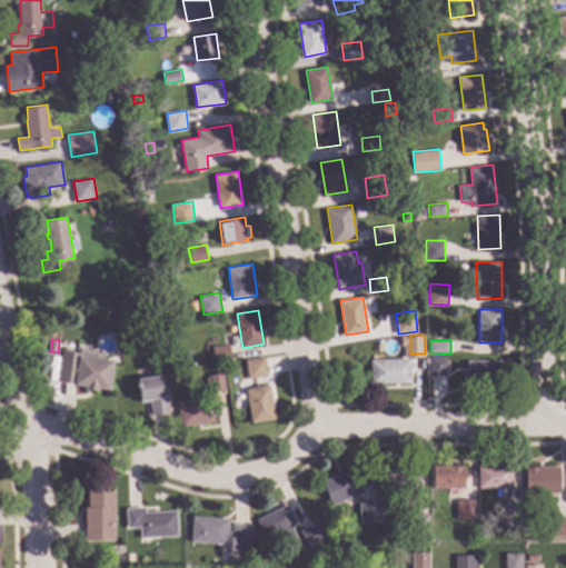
[(232,357),(215,359),(212,346),(231,344),(232,357)]
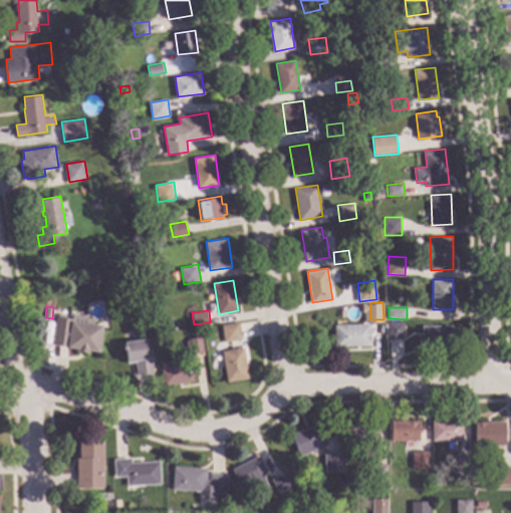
[(74,316),(73,319),(105,324),(100,351),(90,349),(90,351),(79,350),(79,348),(68,346),(68,345),(54,342),(58,314),(74,316)]
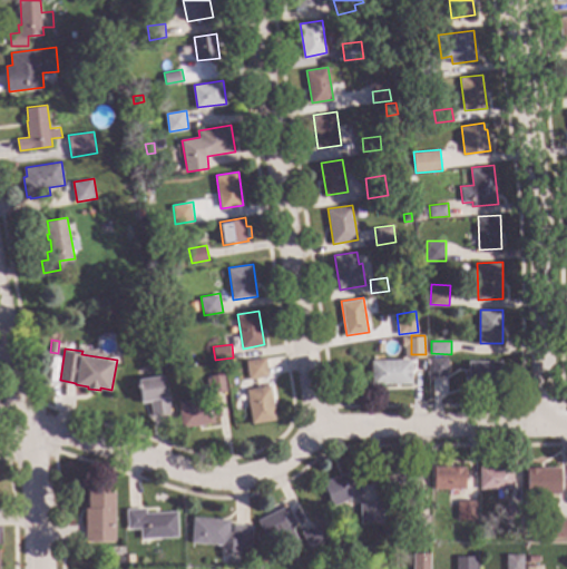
[(449,375),(431,375),(431,356),(449,356),(449,375)]
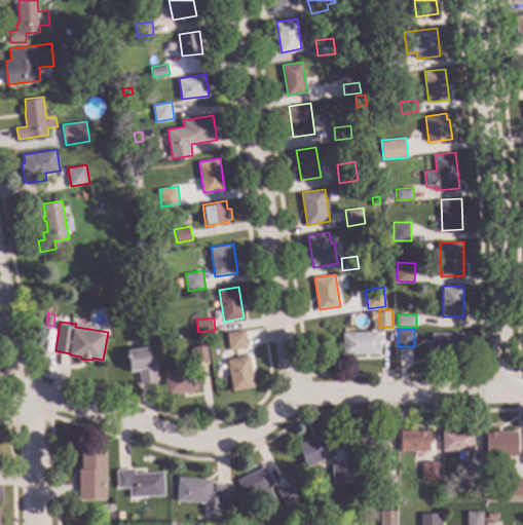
[(249,346),(231,349),(228,332),(246,330),(249,346)]
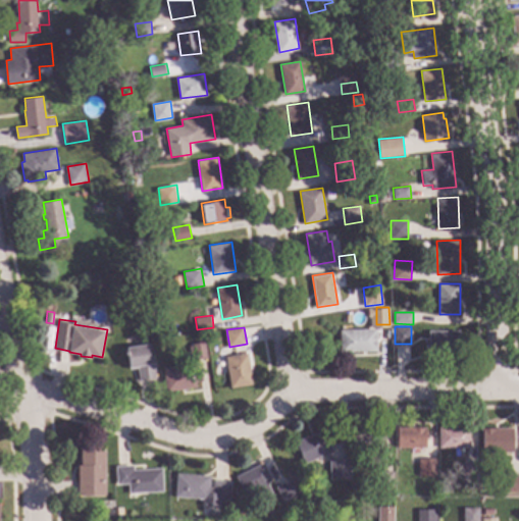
[(377,351),(342,352),(341,329),(377,328),(377,351)]
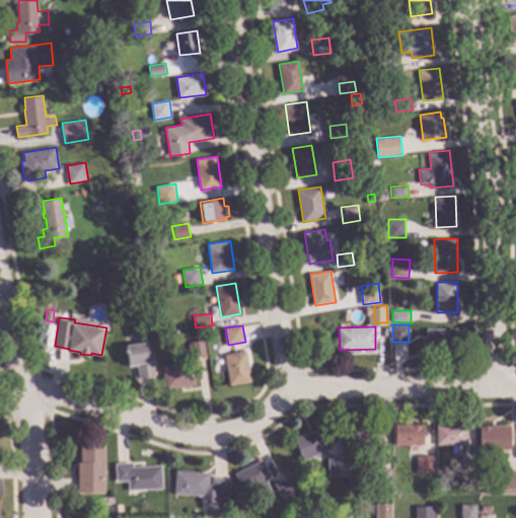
[(457,349),(427,349),(427,328),(458,328),(457,349)]
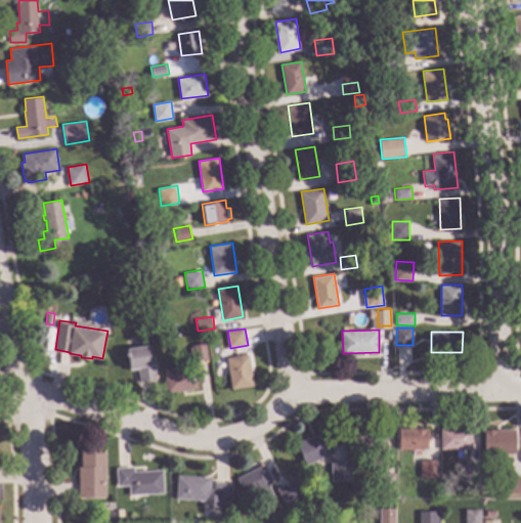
[(209,358),(196,360),(193,345),(207,343),(209,358)]
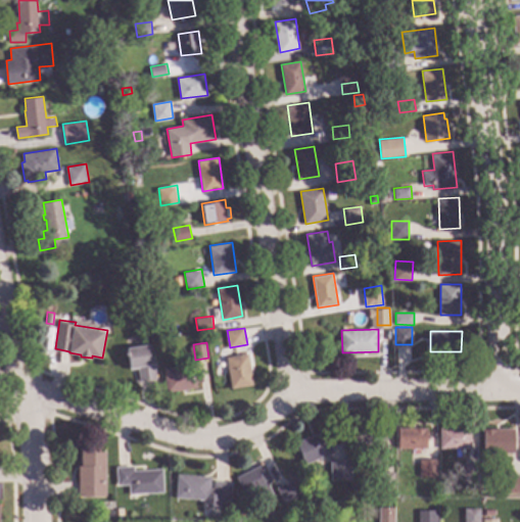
[(152,364),(155,363),(158,378),(141,381),(139,367),(130,368),(127,348),(149,344),(152,364)]
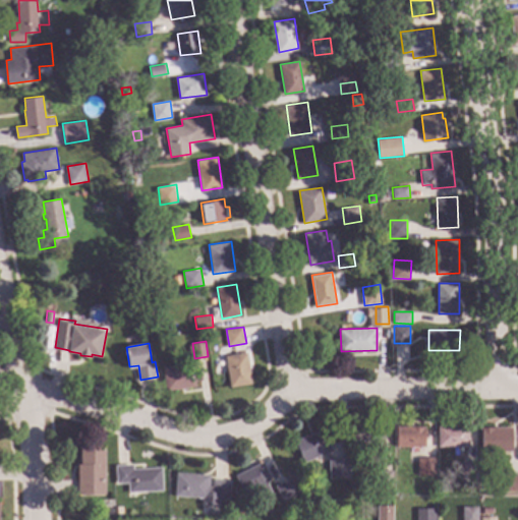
[(252,384),(231,387),(226,355),(247,352),(252,384)]
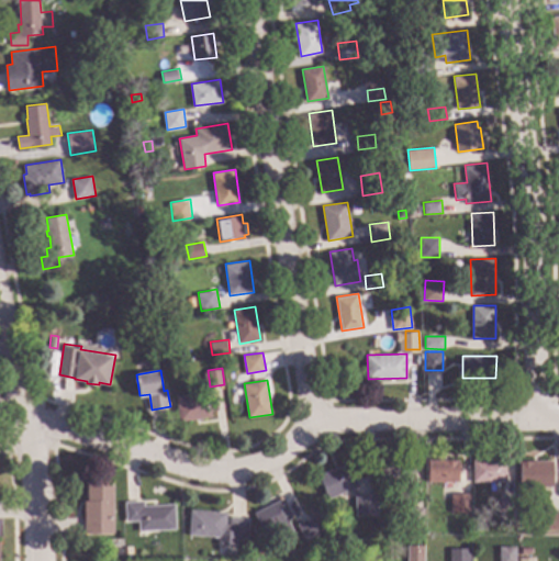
[(210,395),(216,394),(219,410),(211,411),(212,416),(180,422),(177,396),(209,392),(210,395)]
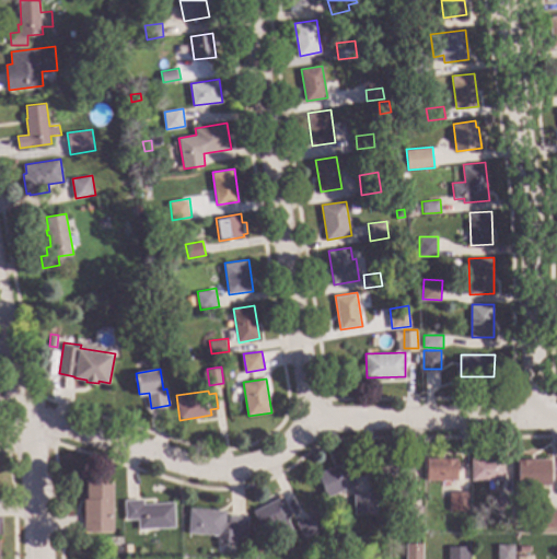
[(415,484),(393,484),(393,480),(381,480),(381,457),(415,457),(415,484)]
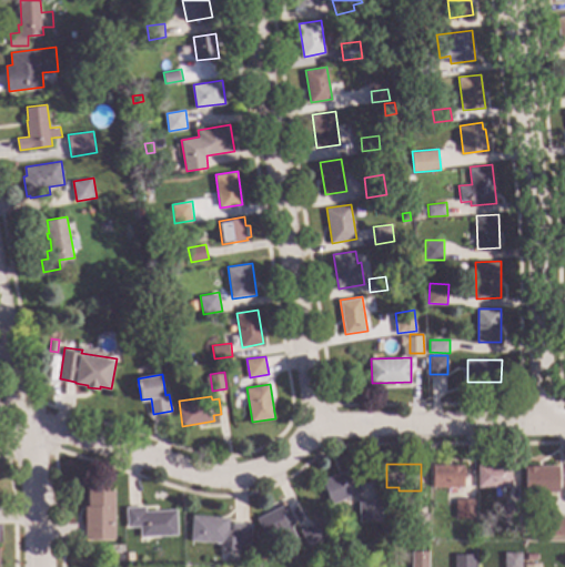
[(513,486),(480,487),(478,464),(512,464),(513,486)]
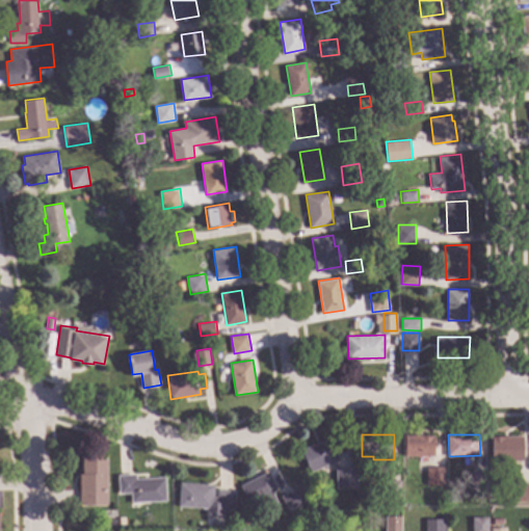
[(435,456),(406,456),(406,435),(435,435),(435,456)]
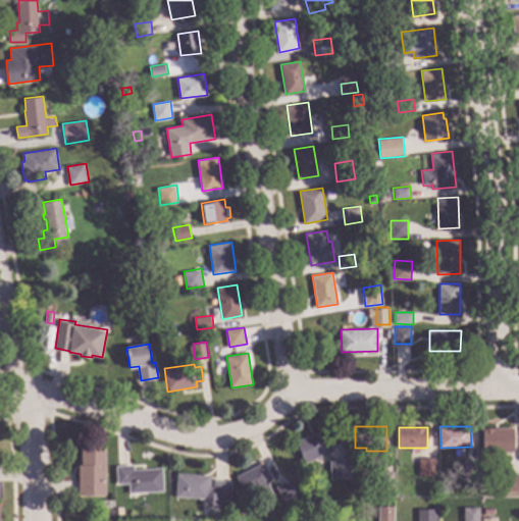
[(515,451),(483,452),(483,427),(514,427),(515,451)]
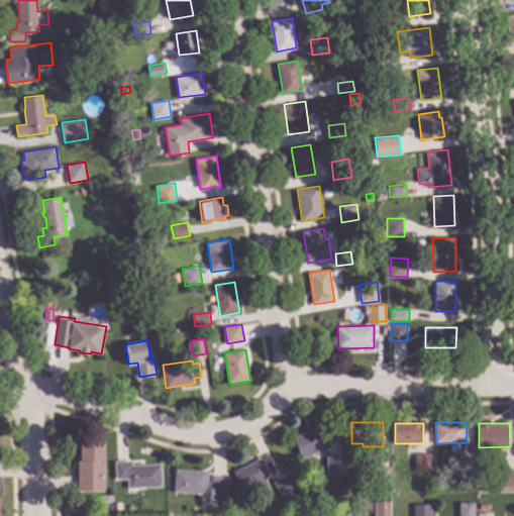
[(331,447),(302,458),(294,436),(322,425),(331,447)]
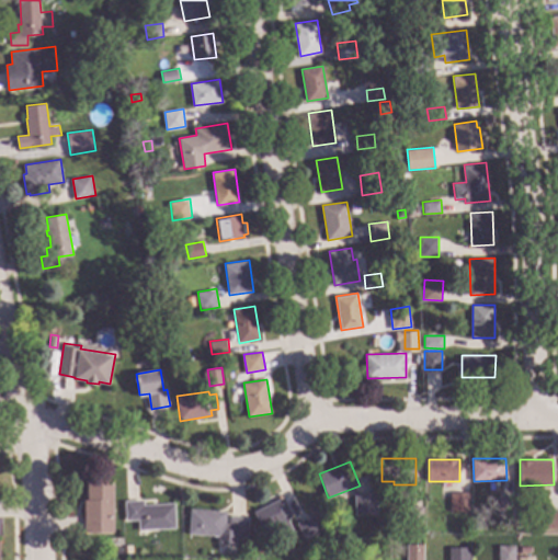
[(114,483),(114,533),(84,533),(84,500),(88,500),(88,480),(114,483)]
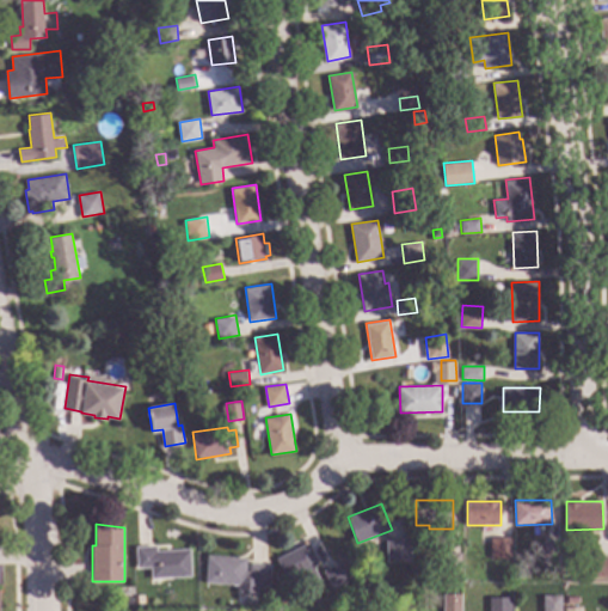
[(513,557),(491,557),(491,537),(513,537),(513,557)]
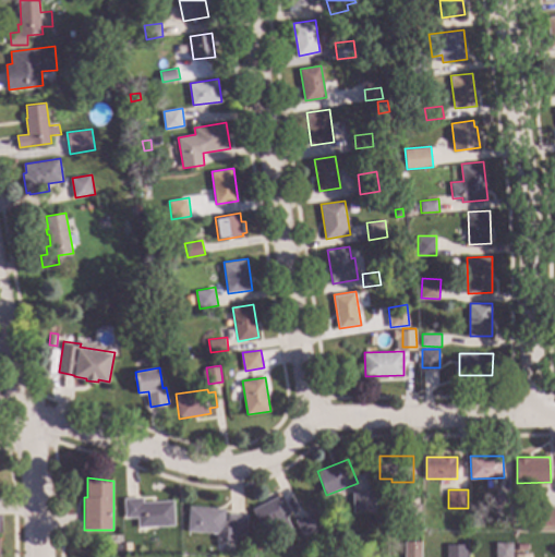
[(374,511),(353,511),(353,492),(375,492),(374,511)]
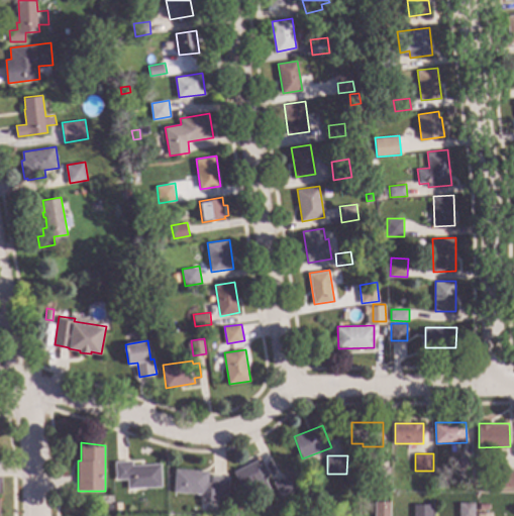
[(476,475),(459,475),(459,457),(476,457),(476,475)]
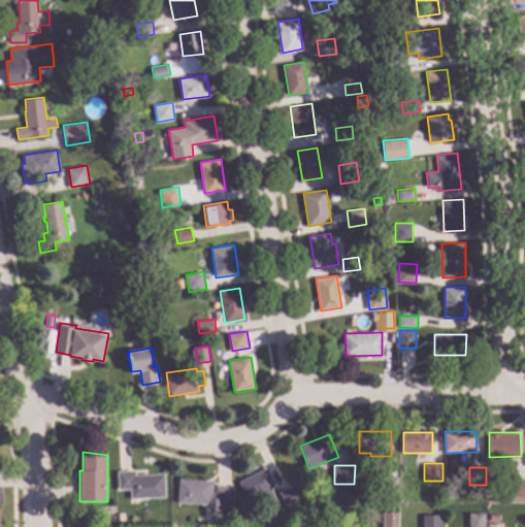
[(275,486),(271,488),(276,499),(260,506),(256,496),(249,499),(239,481),(267,468),(275,486)]
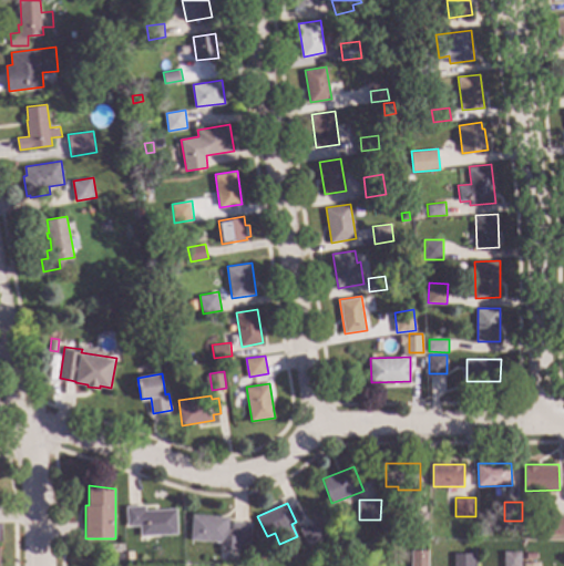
[(146,510),(177,508),(178,534),(142,535),(141,525),(127,526),(126,506),(145,505),(146,510)]
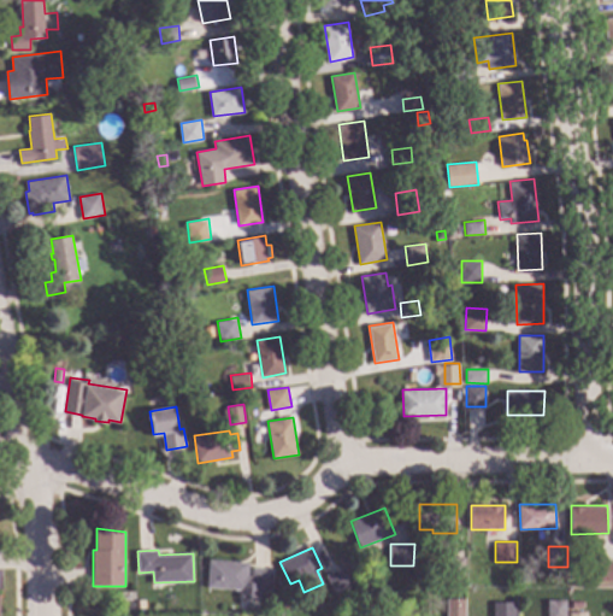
[(466,578),(447,578),(447,557),(466,557),(466,578)]
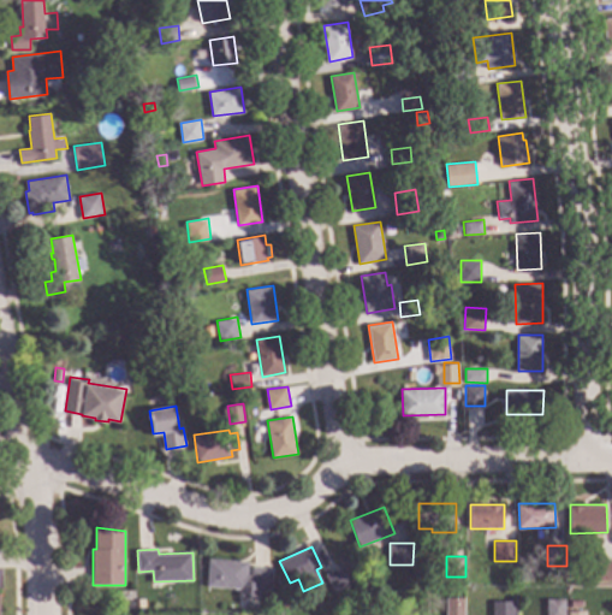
[(248,561),(248,574),(251,574),(253,566),(273,568),(272,590),(260,590),(259,597),(239,596),(241,587),(207,585),(209,559),(248,561)]
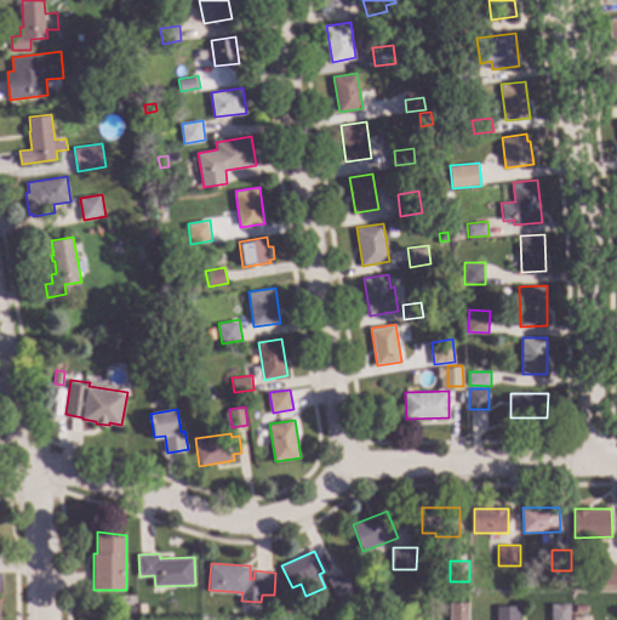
[(616,585),(601,585),(601,563),(616,563),(616,585)]
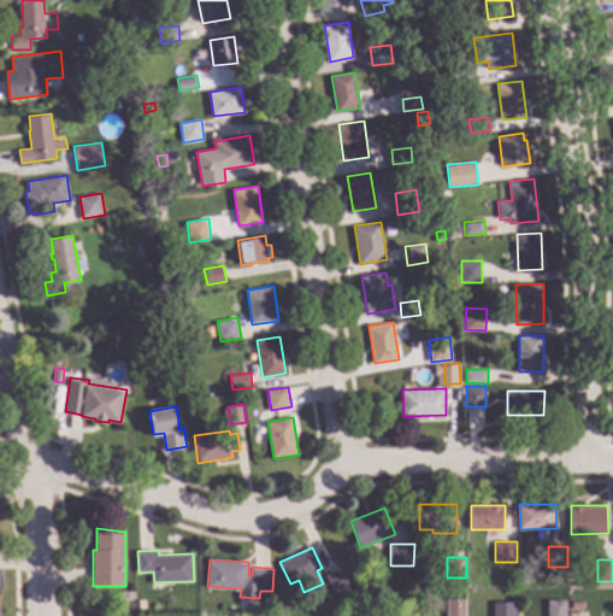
[(352,586),(336,594),(328,575),(343,568),(352,586)]
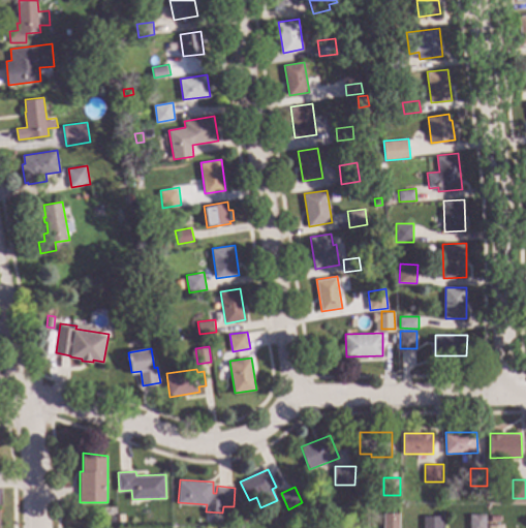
[(399,527),(384,527),(384,513),(400,514),(399,527)]
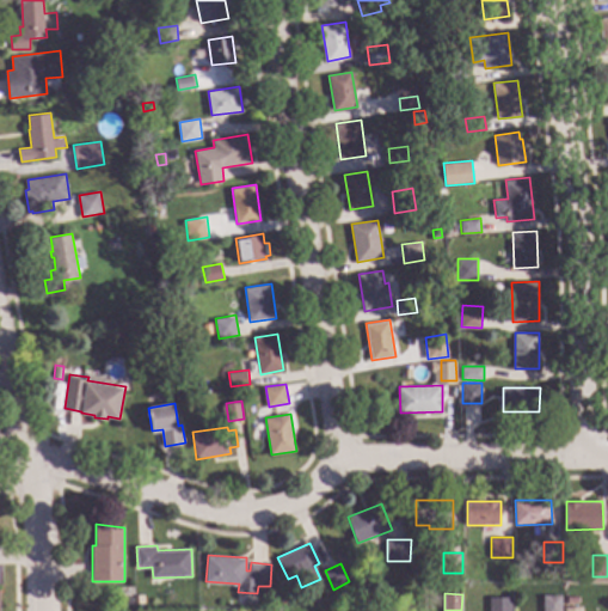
[(563,610),(544,610),(544,594),(563,593),(563,610)]
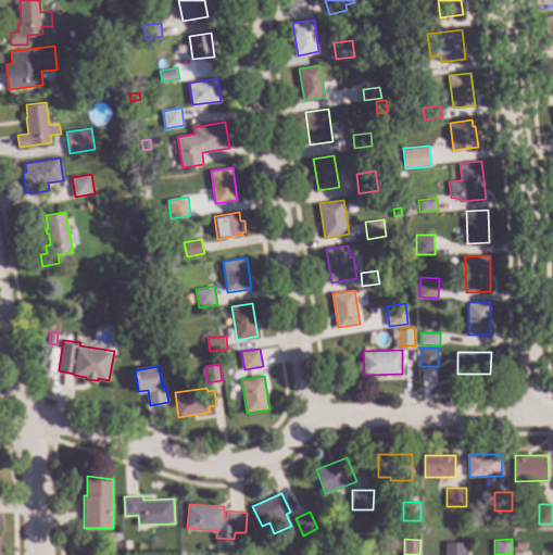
[(465,554),(445,554),(445,542),(465,541),(465,554)]
